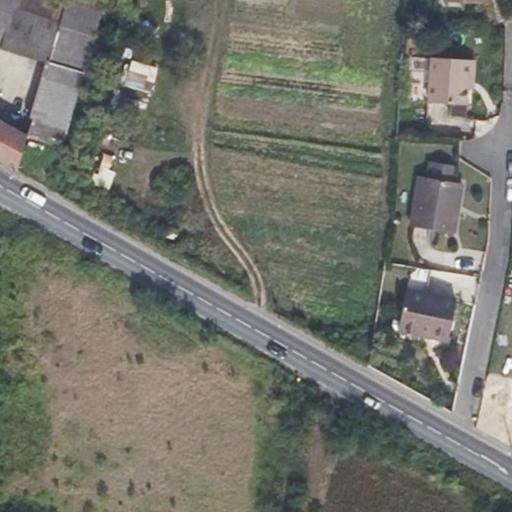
[(0,0),(0,48),(47,64),(53,46),(58,28),(13,13),(17,0),(0,0)]
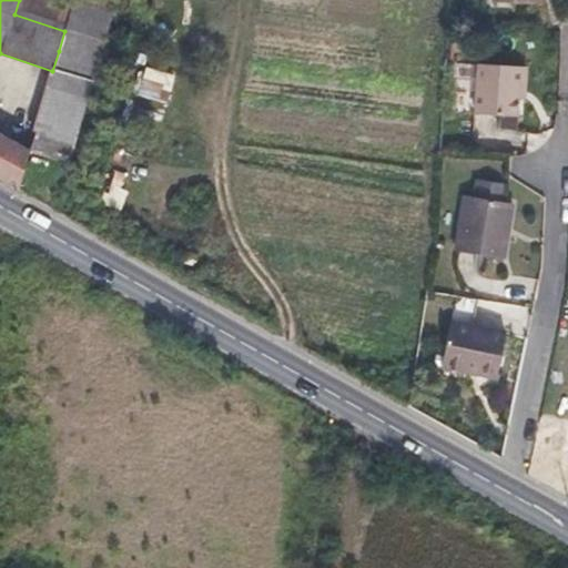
[(73,1),(70,0),(19,0),(14,14),(64,31),(73,1)]
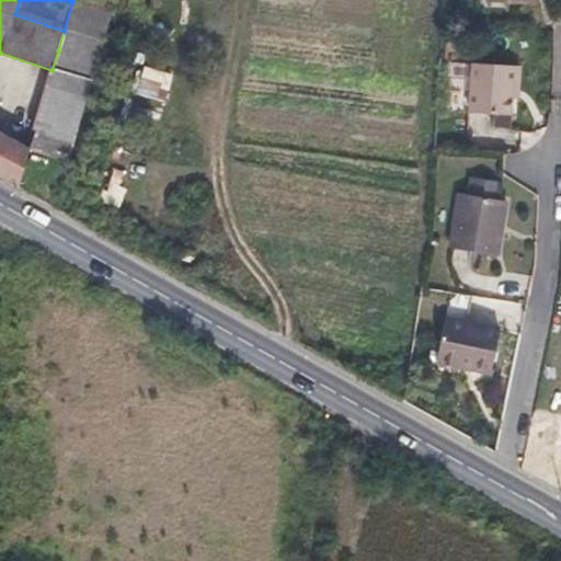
[(514,110),(516,90),(516,80),(523,80),(524,59),(478,56),(474,106),(514,110)]
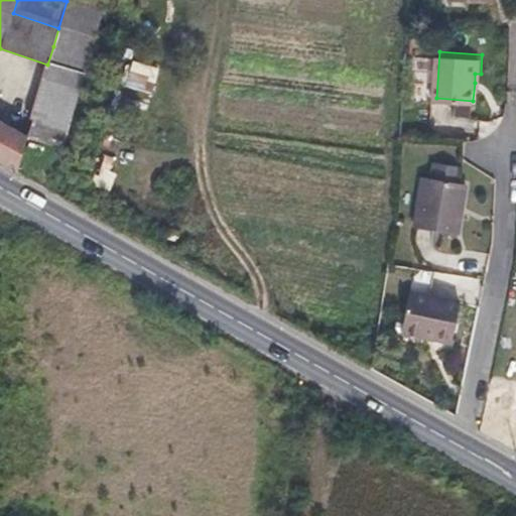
[(152,93),(158,66),(129,59),(124,87),(152,93)]
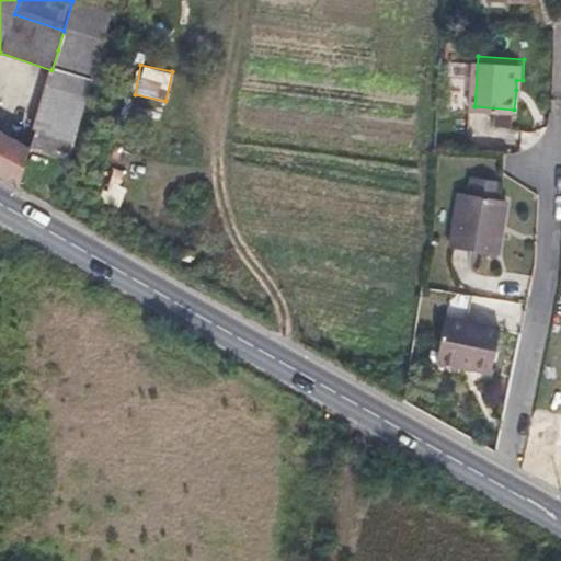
[(0,134),(0,174),(16,184),(26,149),(0,134)]
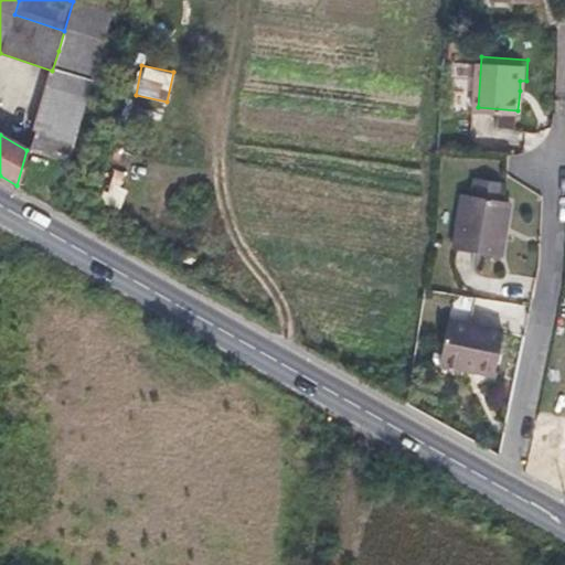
[(477,178),(473,195),(494,200),(498,182),(477,178)]
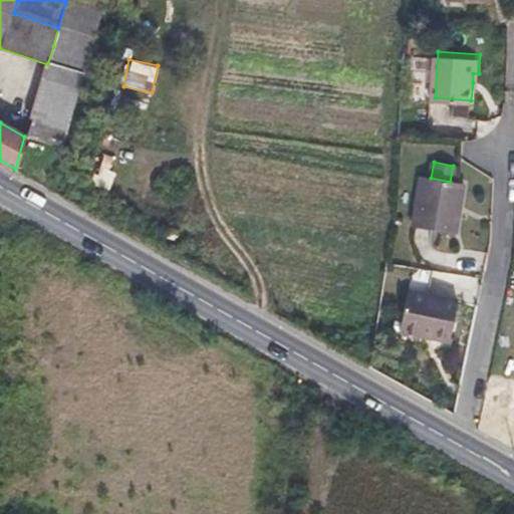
[(455,231),(459,208),(463,184),(450,182),(431,178),(426,177),(417,223),(455,231)]
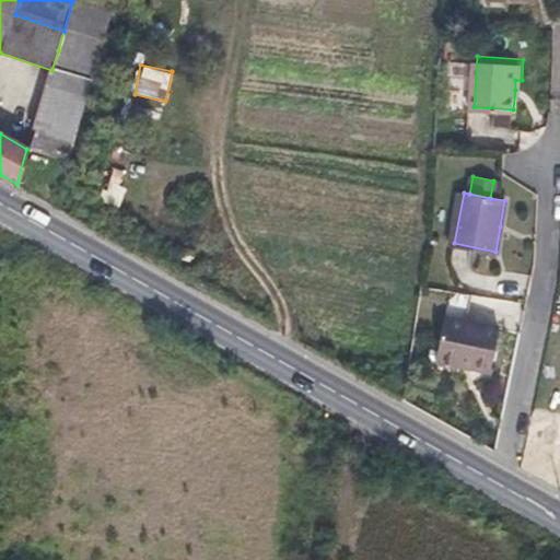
[(496,327),(442,315),(432,360),(458,365),(459,360),(487,365),(496,327)]
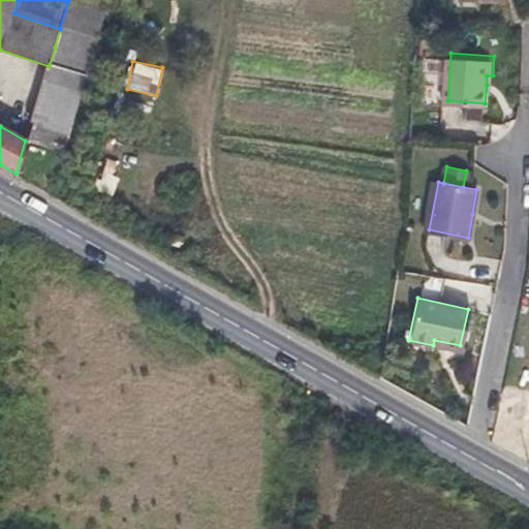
[(434,340),(433,345),(459,351),(460,345),(434,340)]
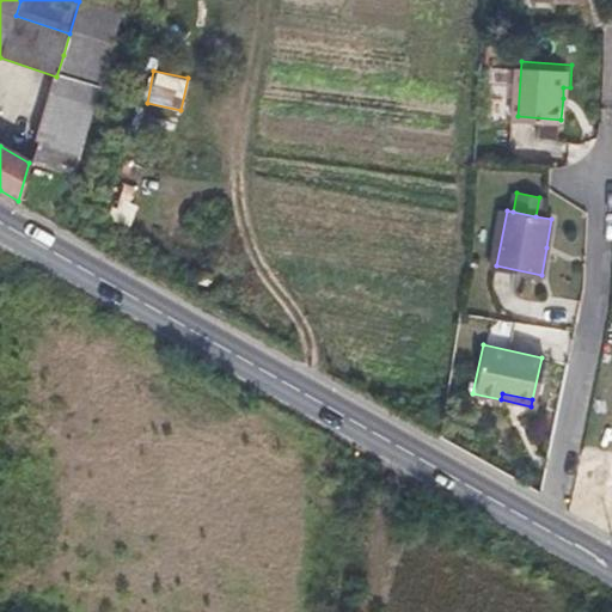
[(611,454),(583,448),(579,469),(611,476),(611,454)]
